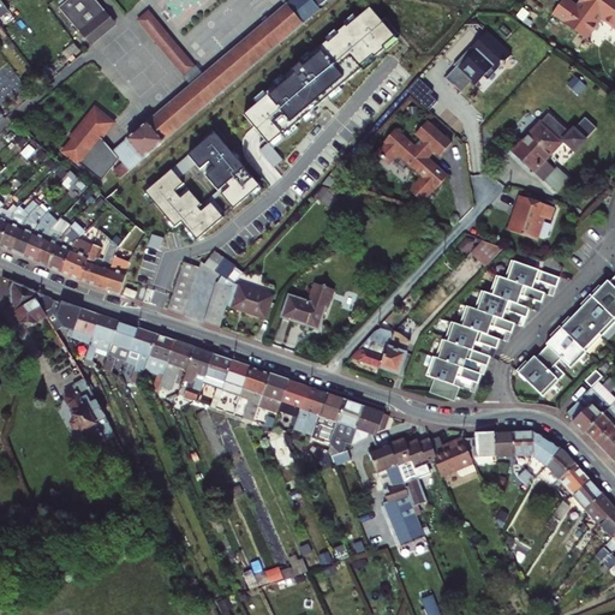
[(0,0),(0,15),(4,13),(12,24),(17,21),(11,12),(6,6),(0,0)]
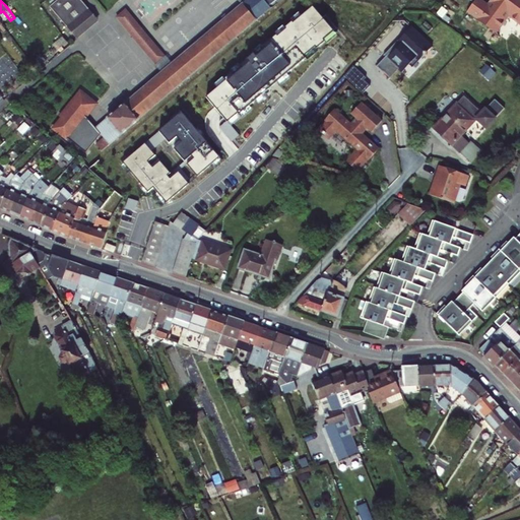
[(11,0),(5,5),(9,10),(21,0),(11,0)]
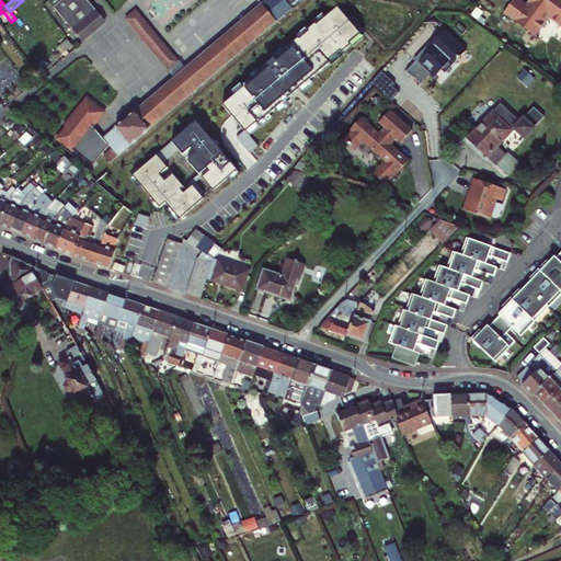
[(61,0),(53,7),(77,37),(100,19),(84,0),(61,0)]
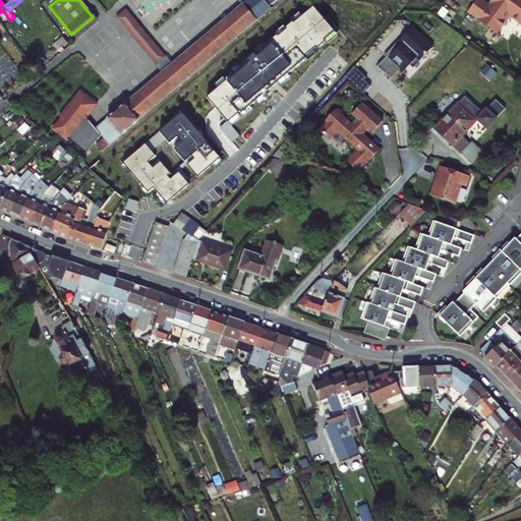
[(241,0),(244,3),(99,127),(85,117),(96,105),(81,94),(54,127),(85,154),(101,135),(105,138),(96,146),(102,153),(272,8),(270,6),(278,0),(241,0)]
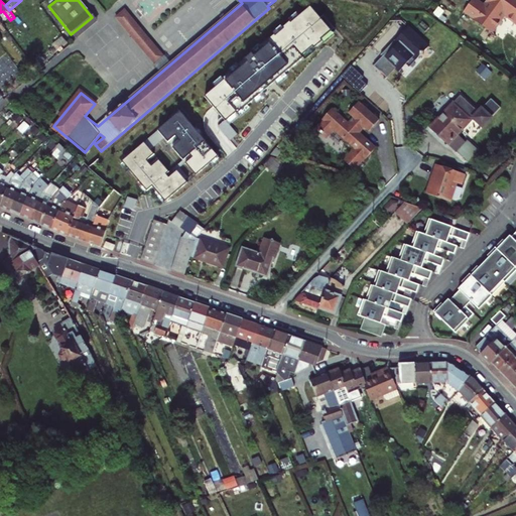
[(515,0),(488,0),(485,5),(477,0),(473,0),(465,12),(493,32),(505,16),(515,23),(515,0)]
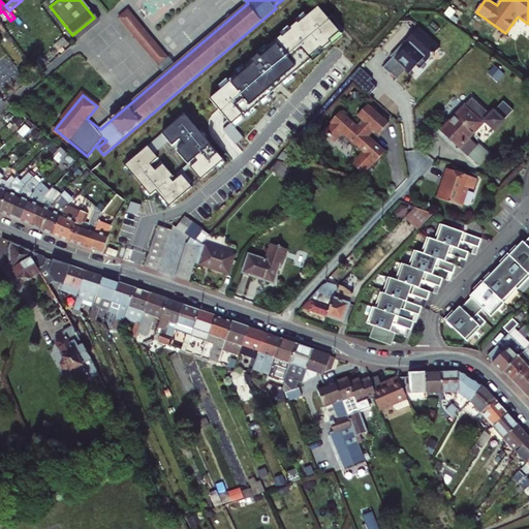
[(230,83),(211,99),(231,124),(224,130),(225,133),(236,146),(244,138),(232,125),(243,117),(244,118),(312,60),(311,58),(322,49),(323,51),(332,43),(331,41),(341,33),(319,7),(300,24),(299,22),(291,29),(292,30),(284,37),(283,35),(268,48),(270,50),(260,57),(259,55),(245,67),(247,69),(239,75),(237,74),(229,81),(230,83)]
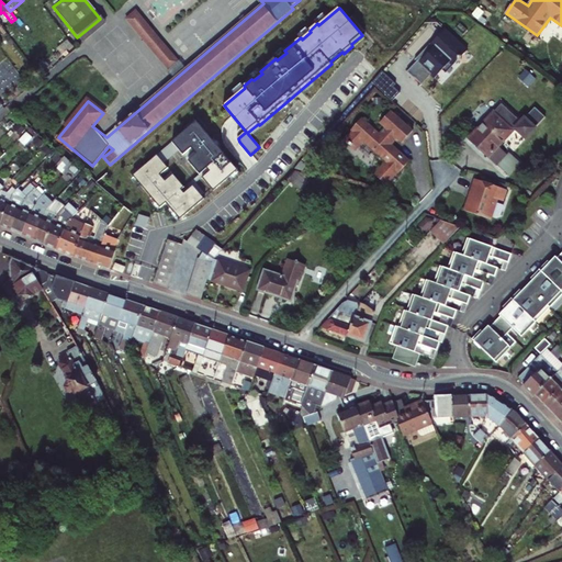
[(180,63),(136,10),(125,20),(169,71),(180,63)]
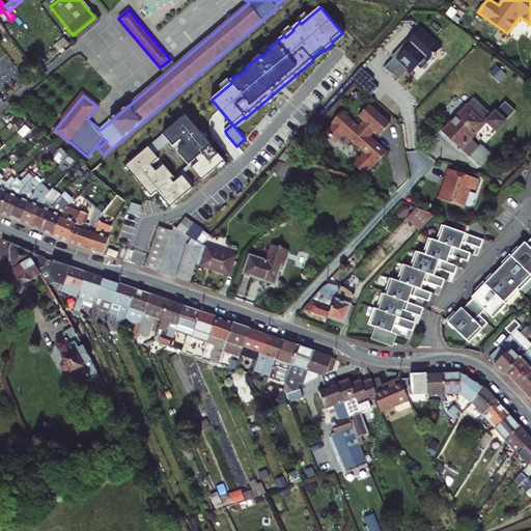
[(436,52),(441,46),(418,27),(404,43),(409,45),(399,55),(397,54),(393,59),(385,68),(398,80),(408,70),(412,73),(425,58),(428,60),(434,55),(437,55),(436,52)]
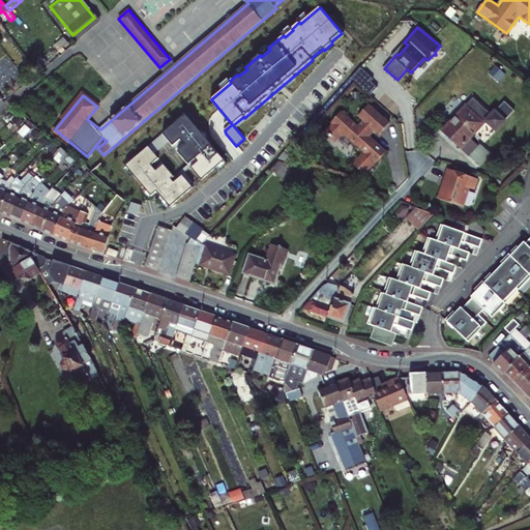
[(391,58),(392,59),(396,54),(399,55),(408,45),(404,42),(391,58)]
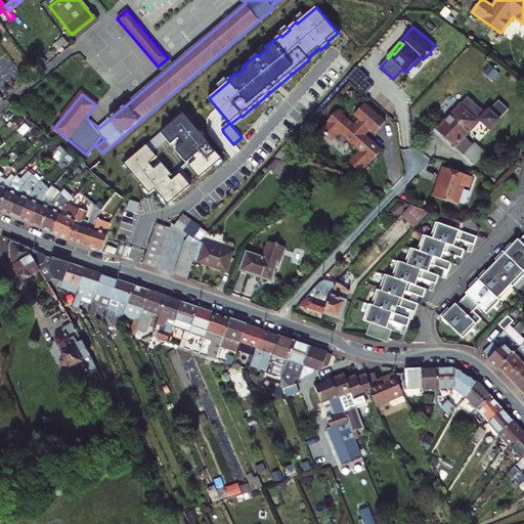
[(420,57),(413,63),(418,67),(423,59),(420,57)]
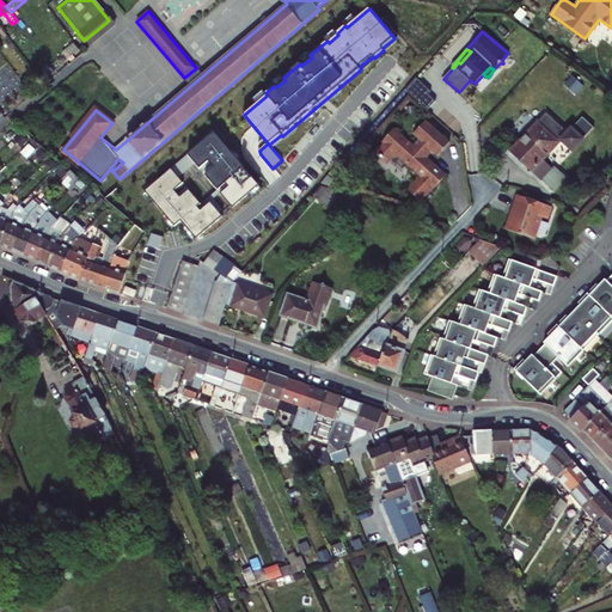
[(414,77),(402,90),(417,103),(429,90),(414,77)]
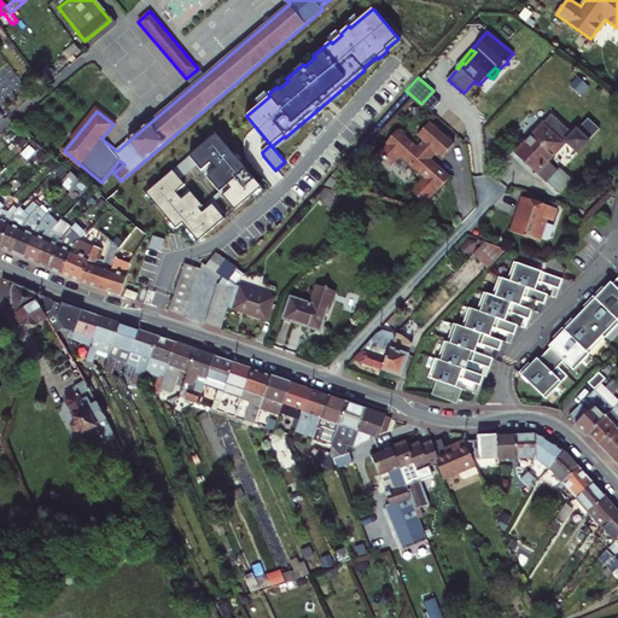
[(162,85),(146,94),(152,105),(168,97),(162,85)]
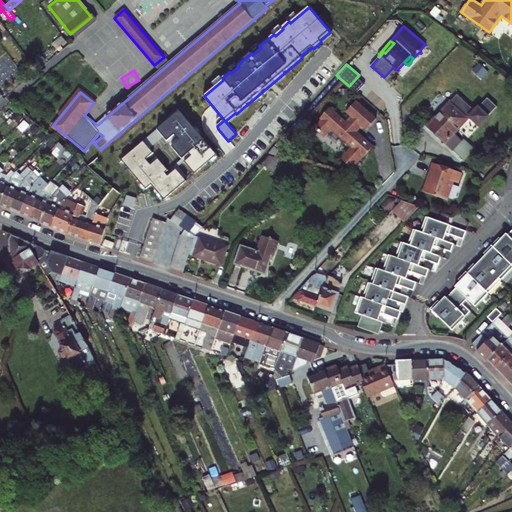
[(359,75),(349,86),(354,91),(365,80),(359,75)]
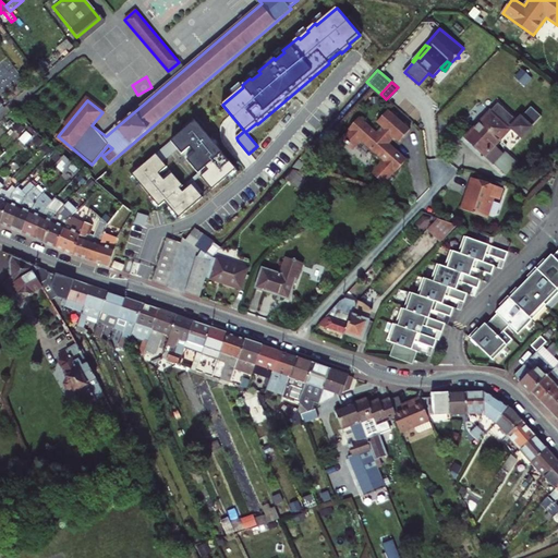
[(465,138),(494,165),(495,164),(502,154),(495,147),(512,128),(522,137),(542,116),(532,107),(519,121),(498,101),(465,138)]
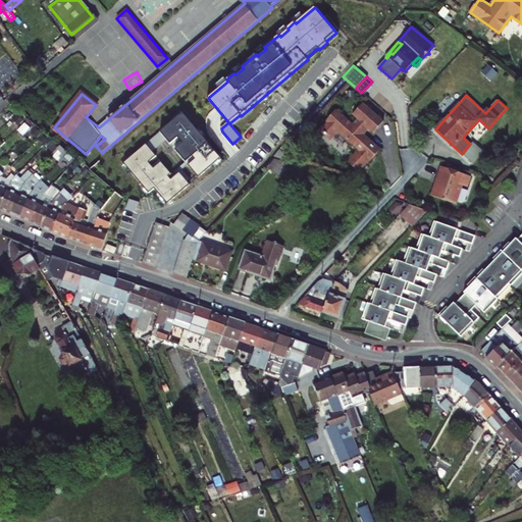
[(351,113),(356,117),(351,122),(334,108),(318,126),(322,129),(321,131),(324,134),(325,133),(329,137),(335,129),(337,127),(342,133),(340,134),(351,144),(352,142),(357,147),(356,149),(345,160),(356,170),(367,158),(368,159),(378,148),(366,138),(364,138),(360,134),(366,127),(371,133),(381,120),(361,102),(351,113)]
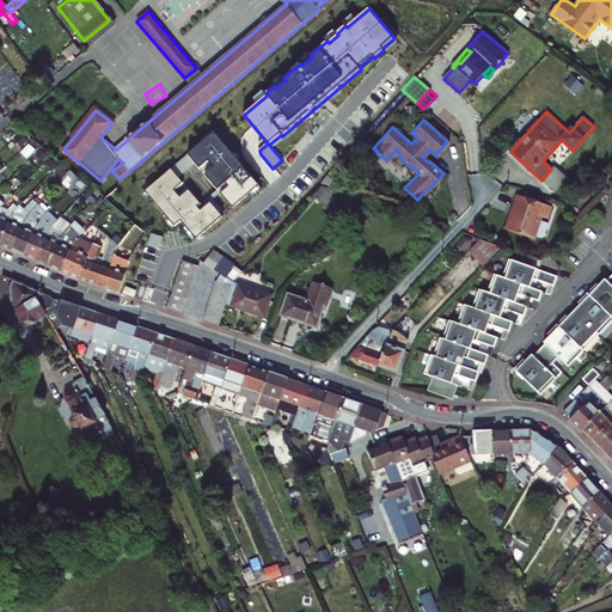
[(144,193),(175,227),(181,221),(196,240),(224,218),(210,202),(202,209),(200,206),(201,204),(189,190),(175,202),(170,195),(184,184),(179,178),(196,164),(200,170),(214,158),(220,164),(206,176),(218,190),(226,184),(228,187),(221,194),(233,208),(261,185),(215,133),(144,193)]
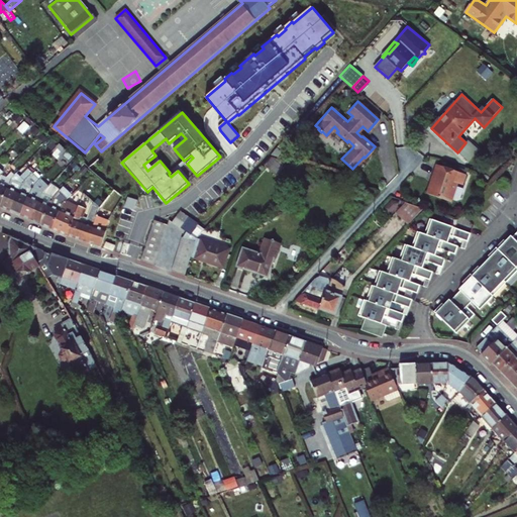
[(319,128),(315,125),(313,126),(324,136),(326,135),(322,131),(321,132),(318,129),(319,128)]
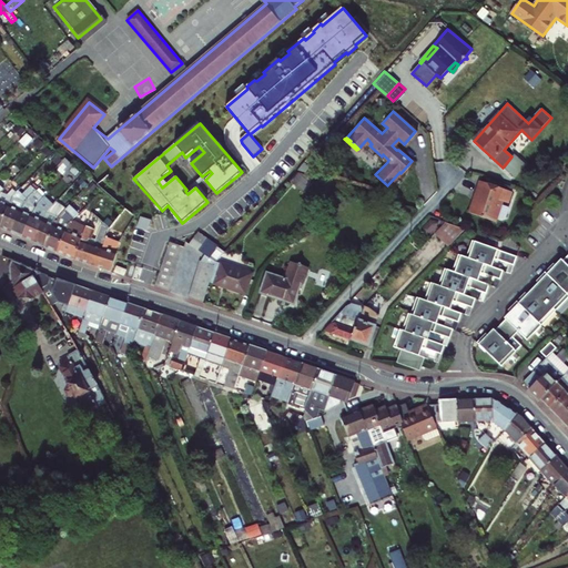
[(511,156),(504,166),(516,178),(527,165),(515,154),(511,156)]
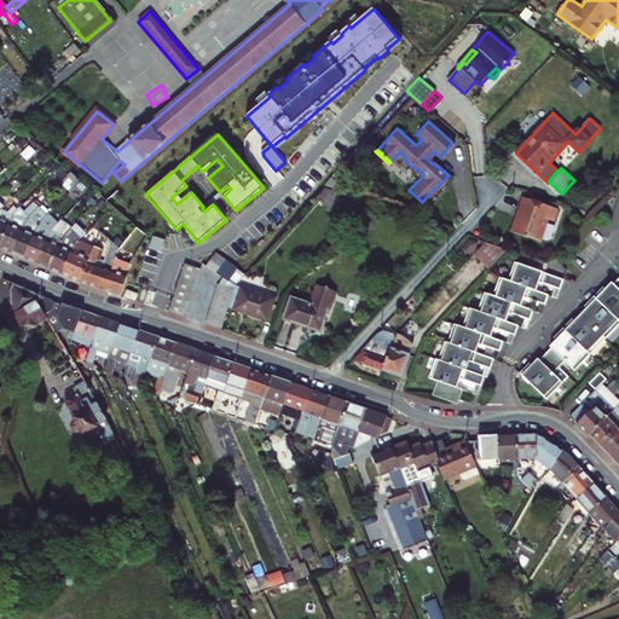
[(64,181),(74,190),(81,181),(71,173),(64,181)]
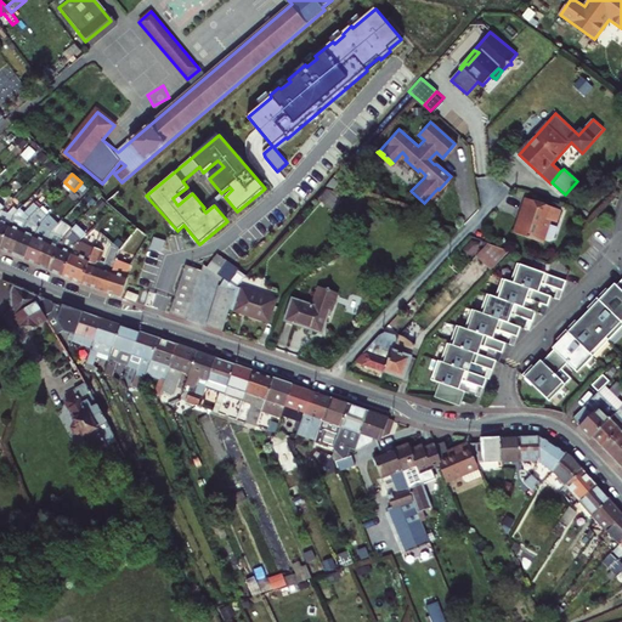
[(221,193),(203,209),(205,213),(214,205),(225,197),(232,190),(230,187),(221,193)]
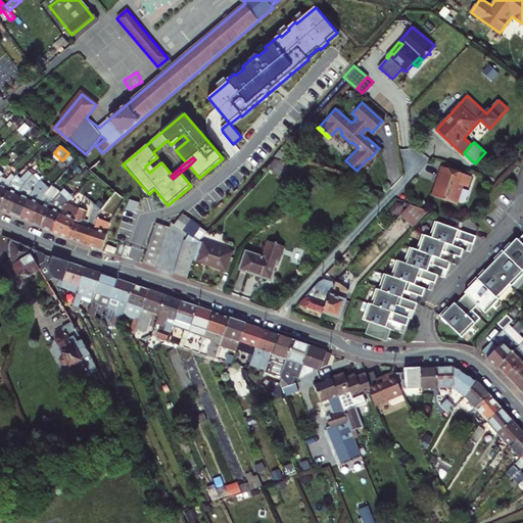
[(267,170),(279,180),(286,173),(274,161),(267,170)]
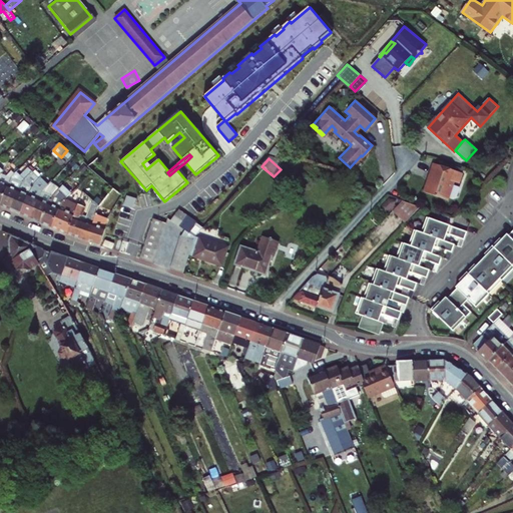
[(433,178),(429,195),(452,201),(457,181),(462,183),(464,173),(435,165),(431,177),(433,178)]
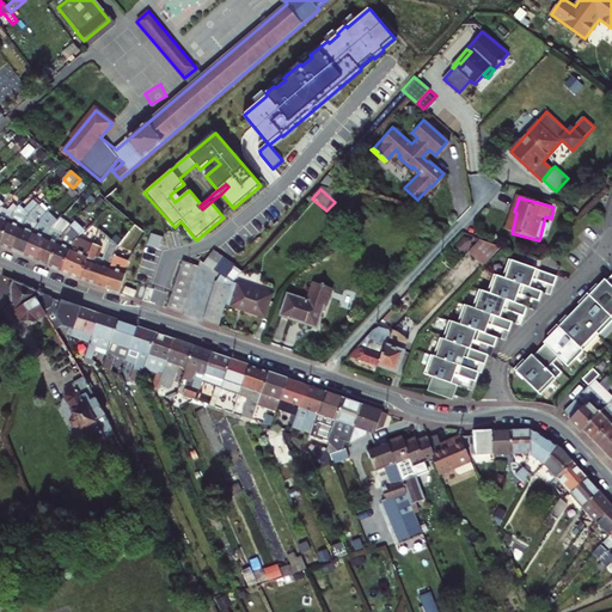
[(0,213),(0,245),(1,246),(16,213),(24,203),(20,200),(10,210),(2,207),(0,213)]
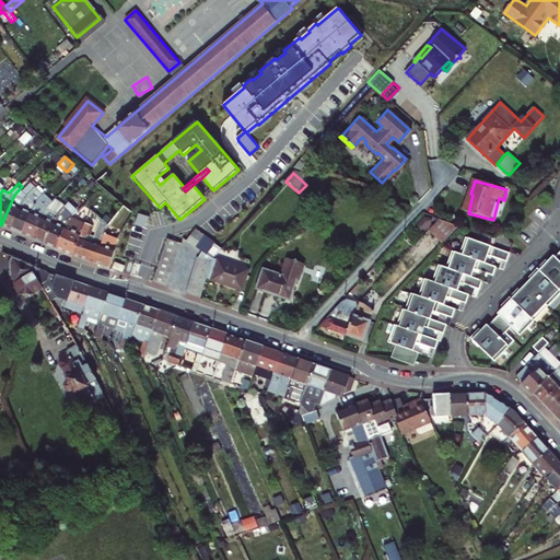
[(24,199),(31,191),(27,188),(26,189),(22,186),(14,195),(1,225),(12,230),(24,199)]
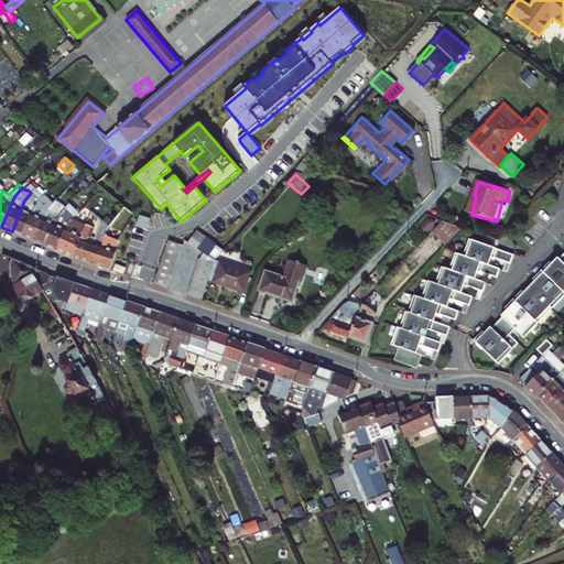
[(12,231),(23,237),(35,206),(39,203),(45,196),(36,188),(31,193),(24,201),(12,231)]
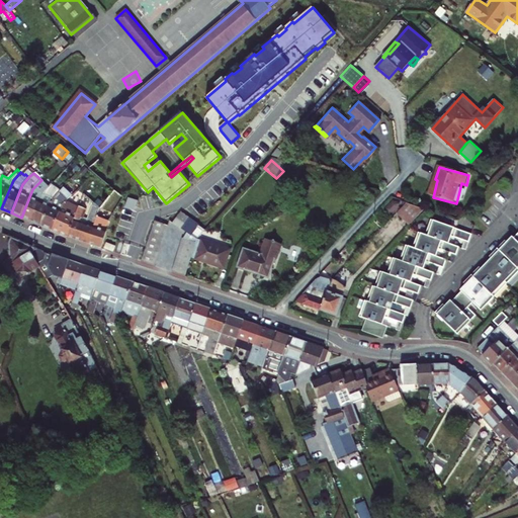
[(32,189),(21,218),(32,222),(45,192),(49,188),(52,185),(48,181),(38,189),(35,186),(32,189)]
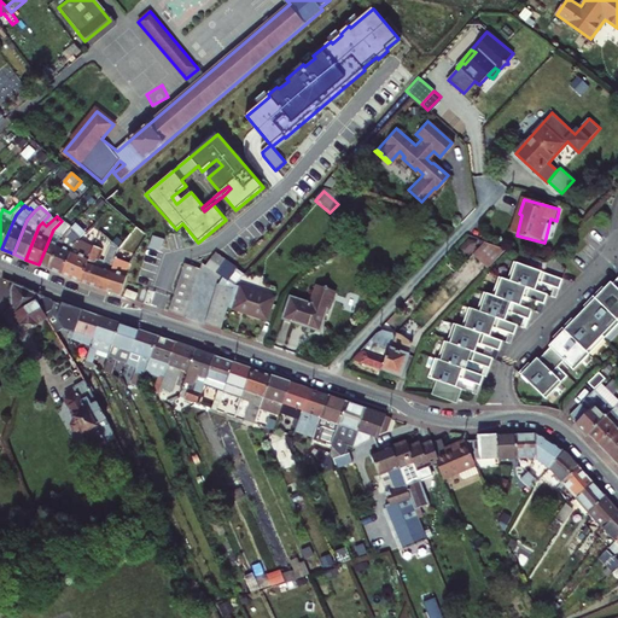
[(39,264),(50,269),(64,238),(71,231),(73,229),(62,221),(58,225),(53,229),(39,264)]
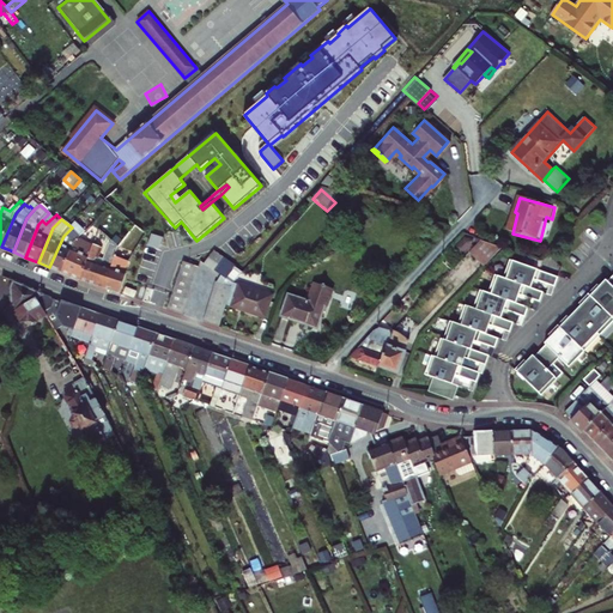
[(62,273),(76,241),(83,234),(71,229),(64,236),(49,267),(62,273)]
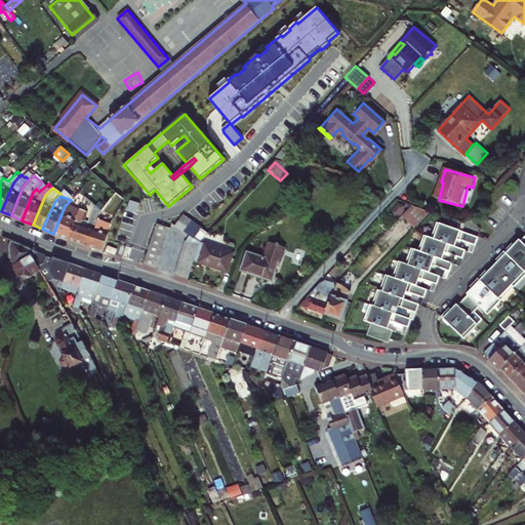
[(68,240),(89,247),(97,220),(101,211),(85,197),(82,205),(93,209),(87,227),(81,225),(85,211),(80,210),(76,218),(68,240)]
